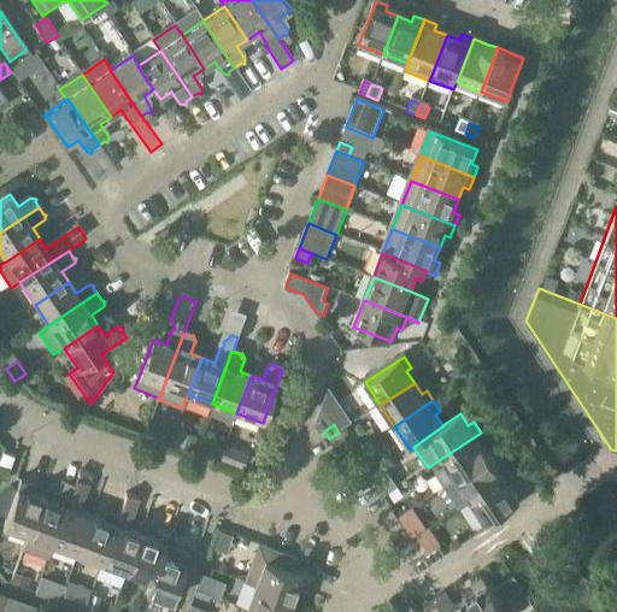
[(339,433),(329,439),(334,447),(345,440),(339,433)]
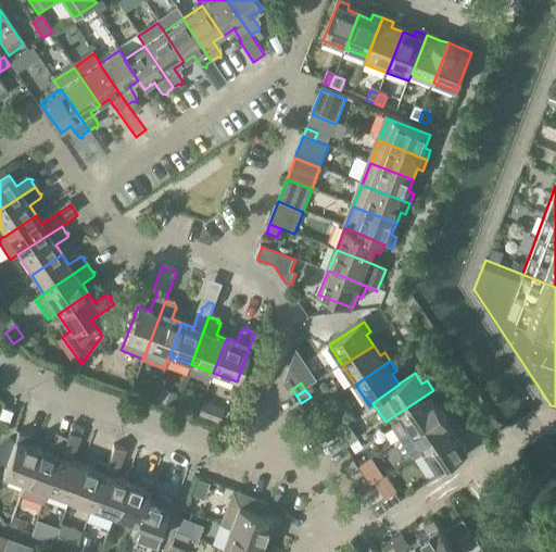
[(401,440),(441,413),(433,402),(439,399),(433,390),(399,413),(402,418),(393,424),(393,428),(401,439),(401,440)]
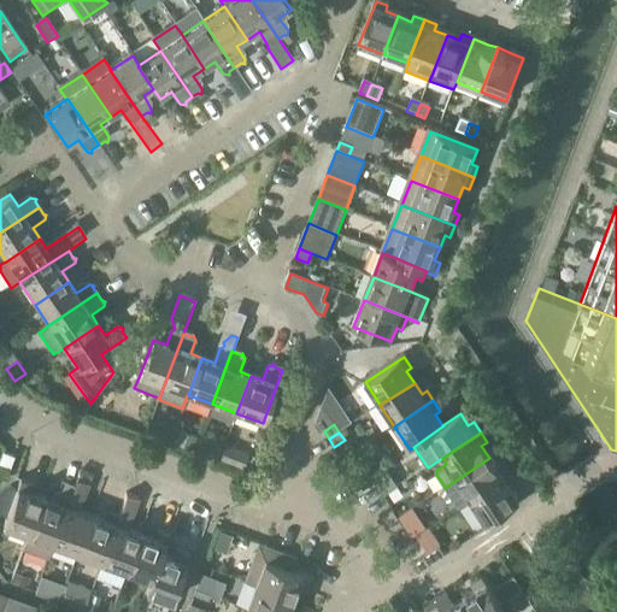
[(252,458),(225,447),(218,464),(246,475),(252,458)]
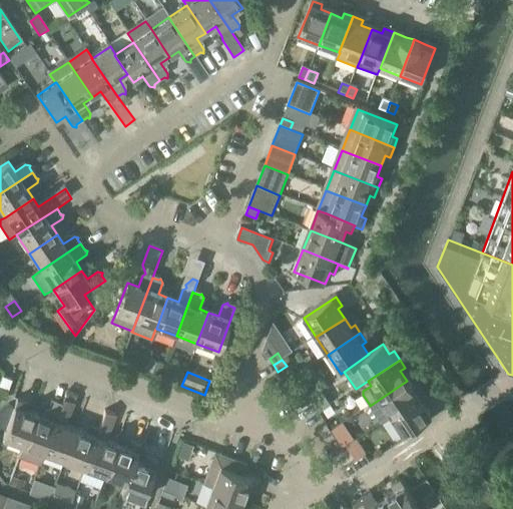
[(173,376),(171,382),(181,386),(185,376),(179,373),(173,376)]
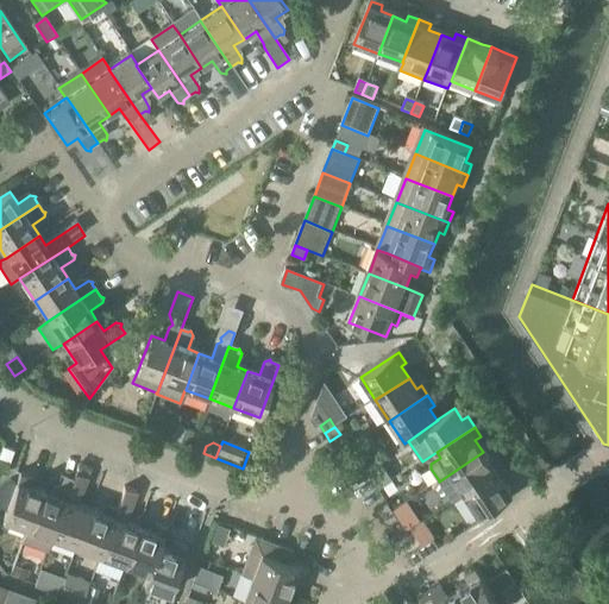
[(0,459),(10,463),(14,452),(2,448),(0,454),(0,459)]
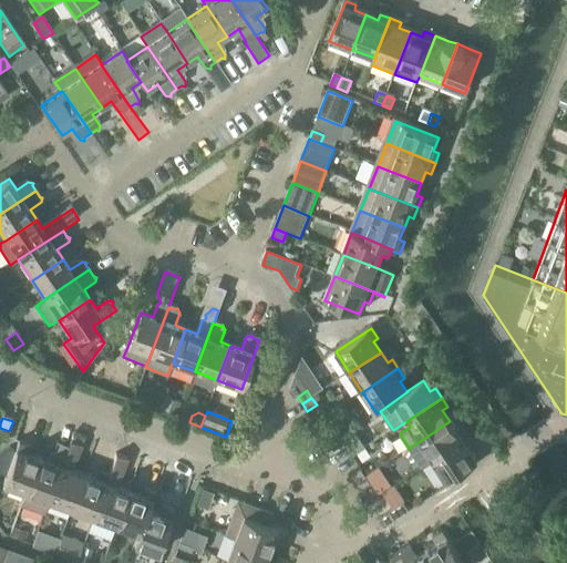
[(433,461),(468,438),(462,428),(456,431),(450,421),(409,449),(422,468),(433,461)]
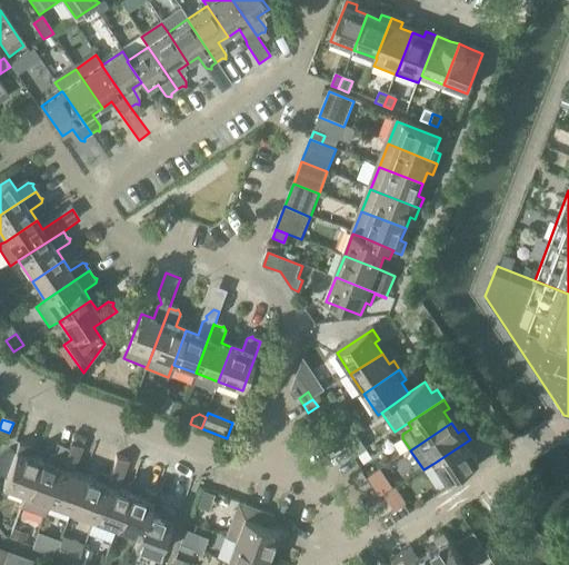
[(330,446),(340,439),(335,433),(326,439),(330,446)]
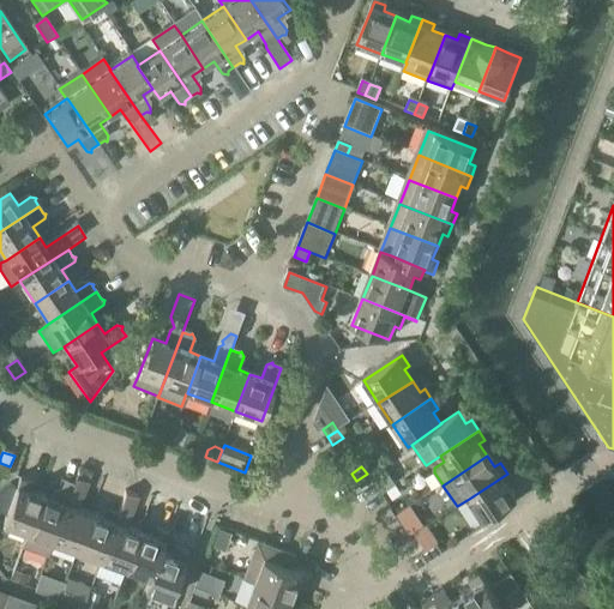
[(367,474),(356,481),(362,489),(373,482),(367,474)]
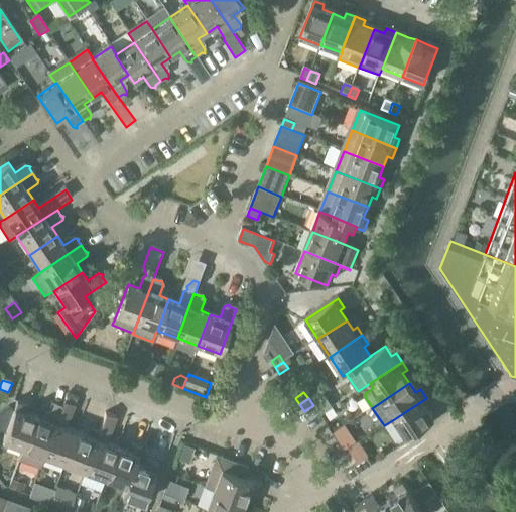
[(426,398),(394,419),(406,438),(433,420),(426,409),(431,406),(426,398)]
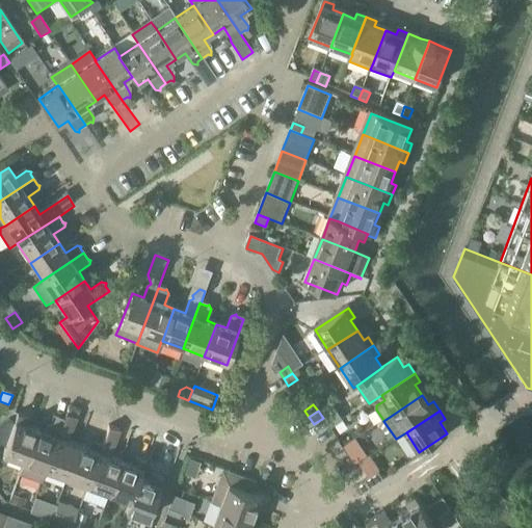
[(9,422),(0,428),(0,445),(6,447),(3,455),(25,464),(36,430),(26,426),(29,419),(18,415),(15,424),(9,422)]
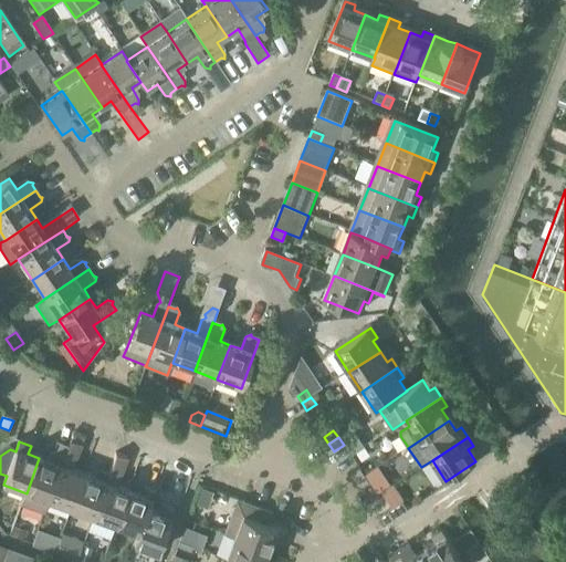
[(71,441),(69,447),(49,501),(69,509),(66,517),(70,518),(72,510),(71,508),(83,475),(73,470),(82,446),(71,441)]
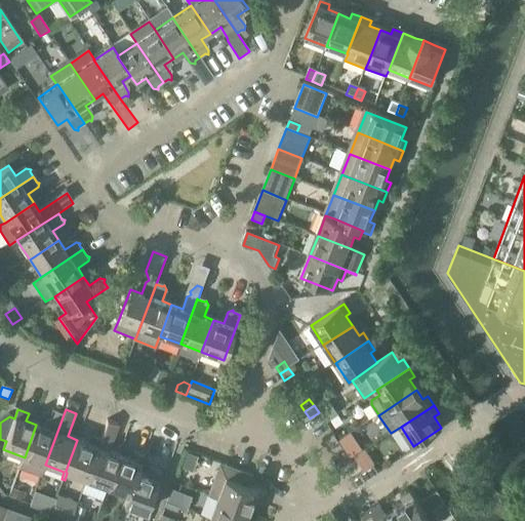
[(45,465),(64,414),(53,411),(47,429),(36,425),(25,457),(21,469),(41,476),(45,465)]
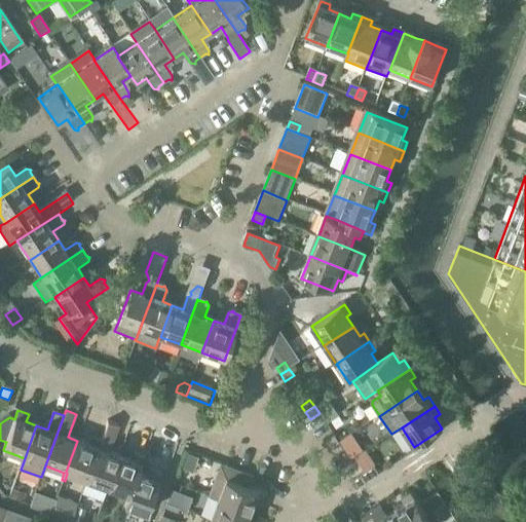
[(345,426),(339,418),(332,423),(337,432),(345,426)]
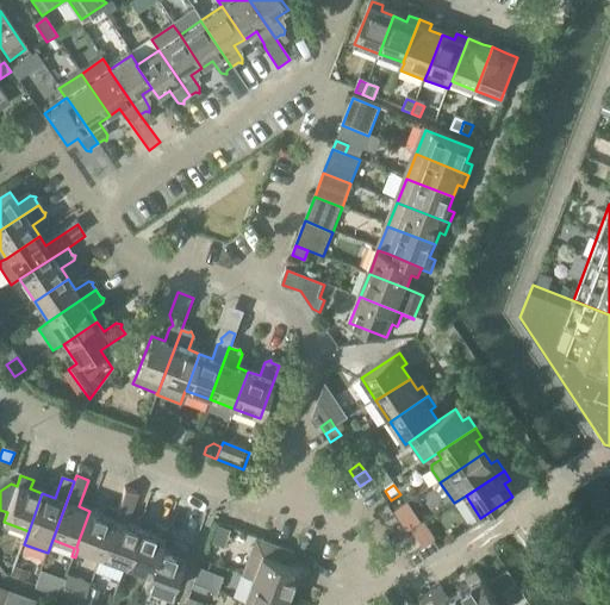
[(100,557),(94,573),(118,582),(125,566),(138,529),(126,524),(130,515),(137,497),(124,492),(117,511),(100,557)]
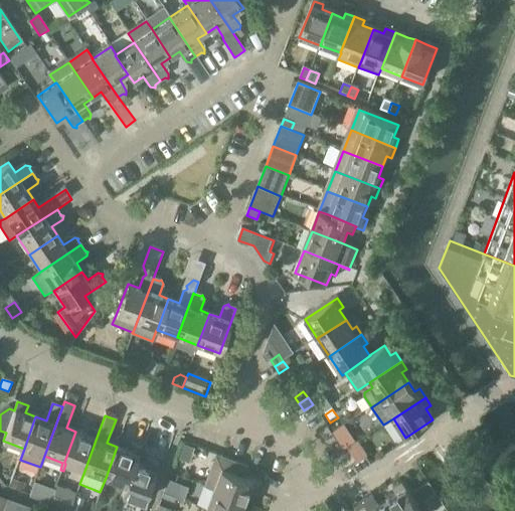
[(323,440),(332,434),(327,427),(319,433),(323,440)]
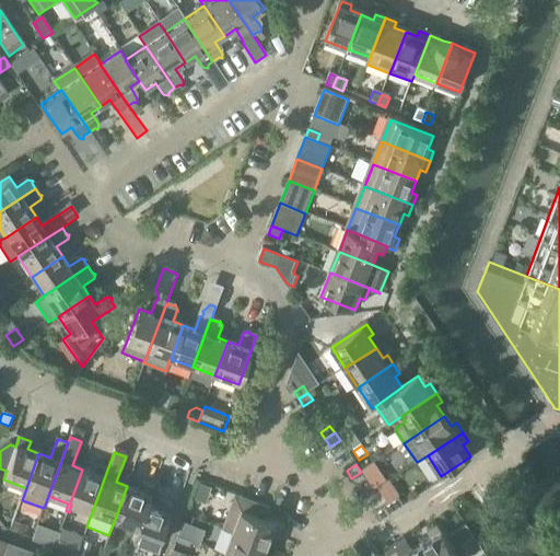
[(92,512),(107,470),(102,467),(98,475),(82,470),(70,502),(71,505),(92,512)]
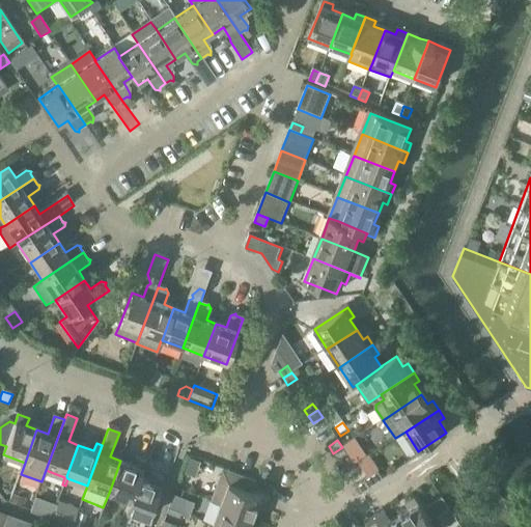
[(367,456),(359,444),(350,451),(358,464),(367,456)]
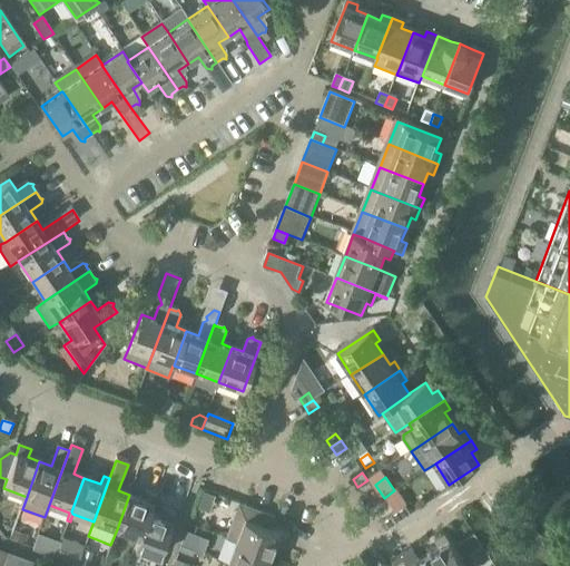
[(367,480),(357,487),(362,494),(372,488),(367,480)]
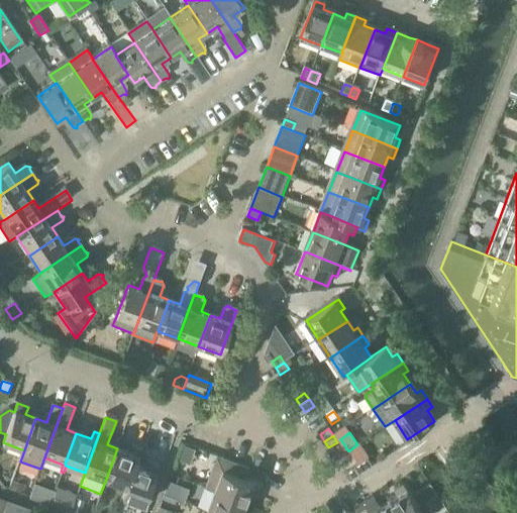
[(107,481),(125,488),(126,488),(133,466),(135,466),(141,448),(130,444),(127,452),(117,448),(106,480),(107,481)]
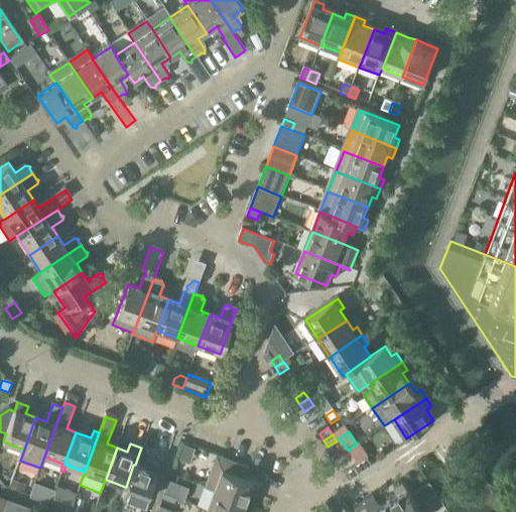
[(217,458),(206,488),(206,489),(209,490),(208,491),(215,494),(216,492),(247,503),(250,493),(258,496),(262,485),(245,479),(249,470),(217,458)]
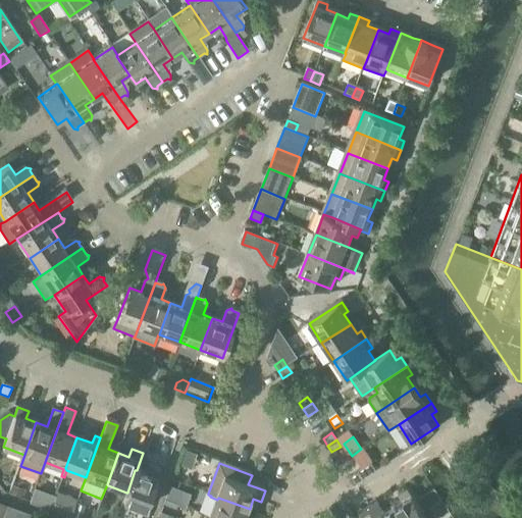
[(146,474),(137,470),(135,470),(127,493),(126,493),(123,502),(145,510),(159,470),(149,466),(146,474)]
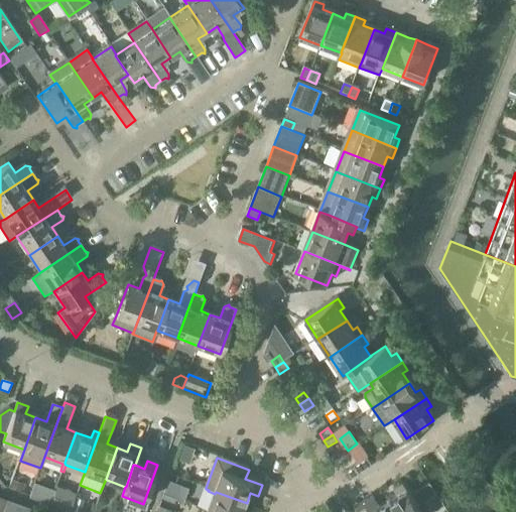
[(350,480),(359,475),(355,468),(346,474),(350,480)]
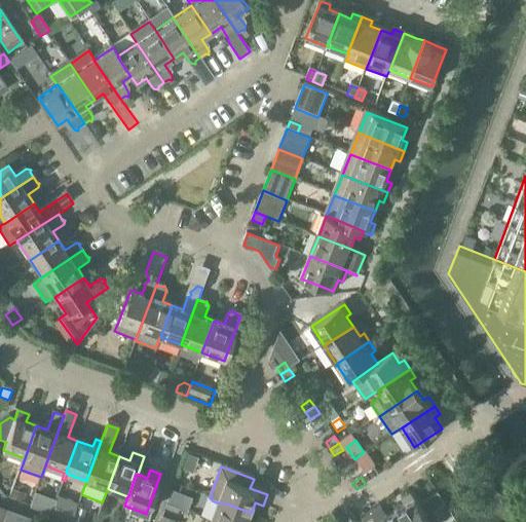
[(172,489),(166,504),(180,508),(185,493),(172,489)]
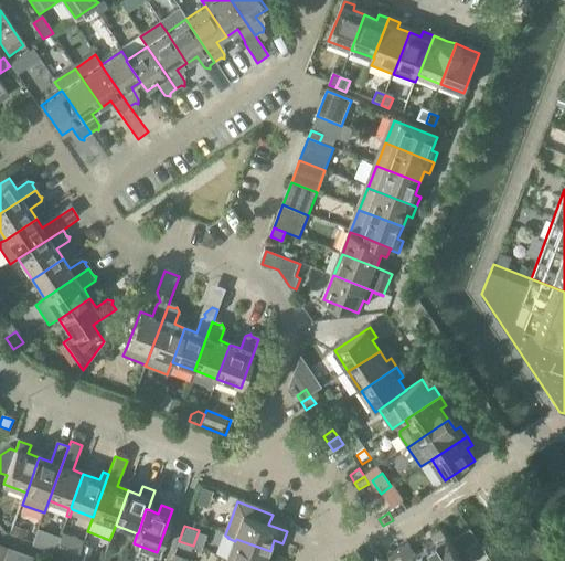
[(13,528),(10,537),(27,542),(29,535),(13,528)]
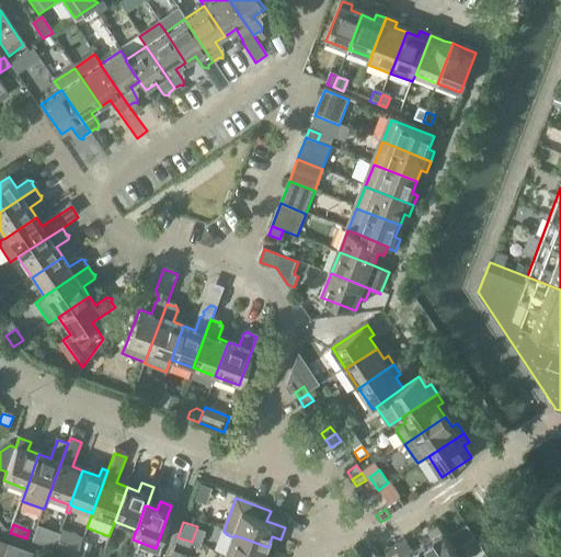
[(433,541),(423,547),(428,556),(458,556),(456,552),(448,541),(438,525),(428,533),(433,541)]
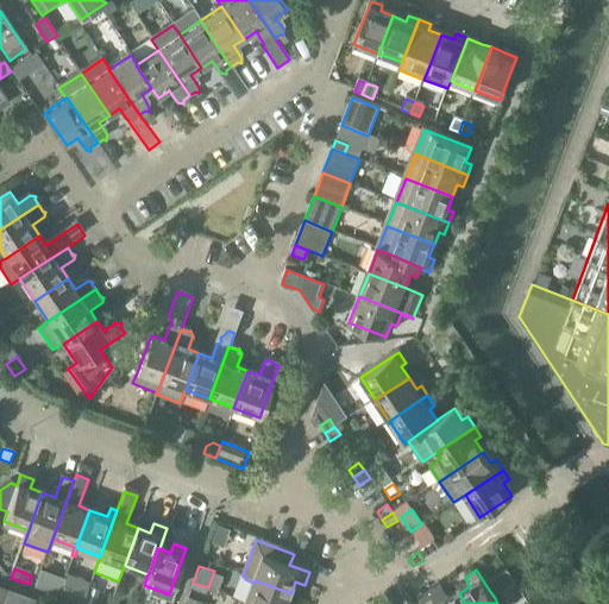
[(516,584),(508,572),(487,586),(495,598),(516,584)]
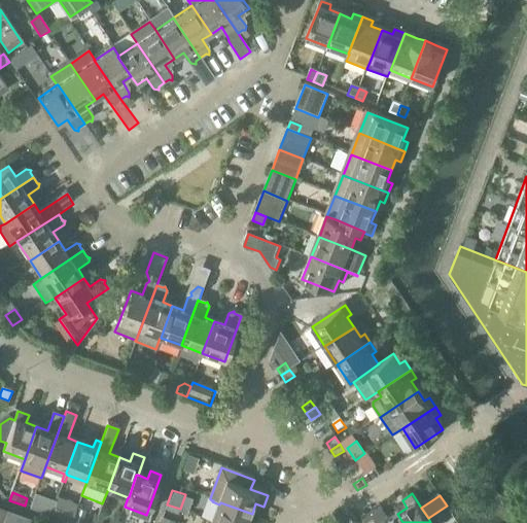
[(55,503),(49,515),(60,519),(68,522),(71,522),(76,507),(56,499),(55,503)]
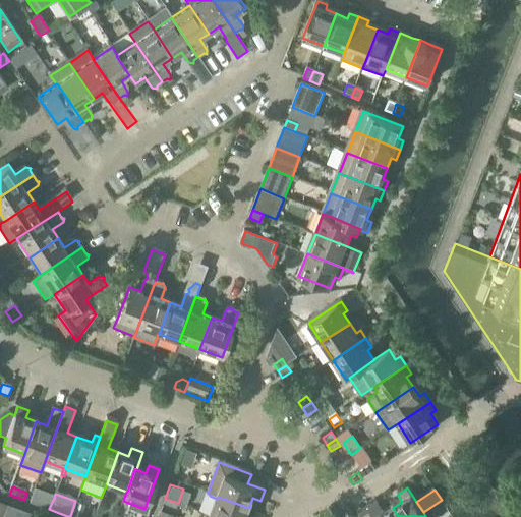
[(217,499),(210,516),(245,516),(249,508),(218,497),(217,499)]
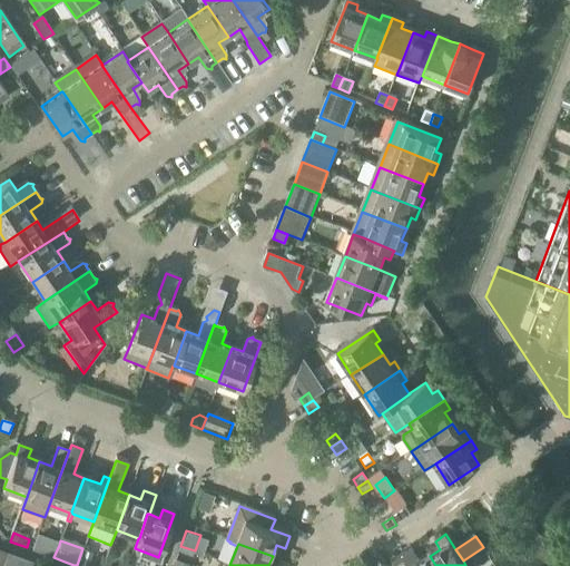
[(92,556),(84,552),(78,565),(89,565),(92,556)]
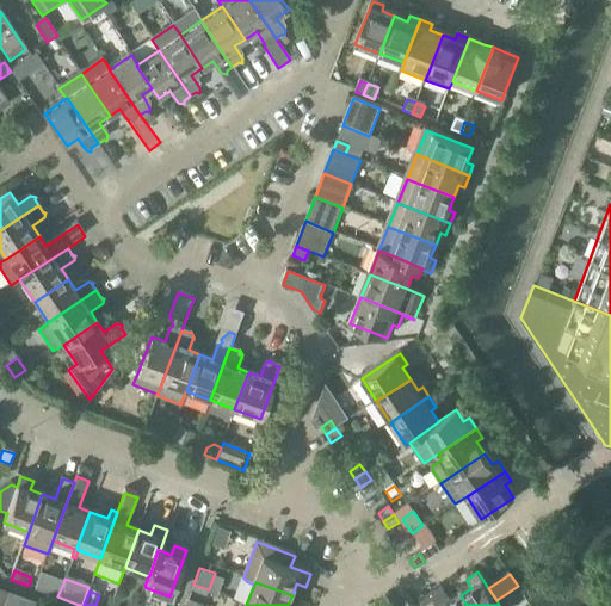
[(12,594),(8,605),(17,605),(19,598),(12,594)]
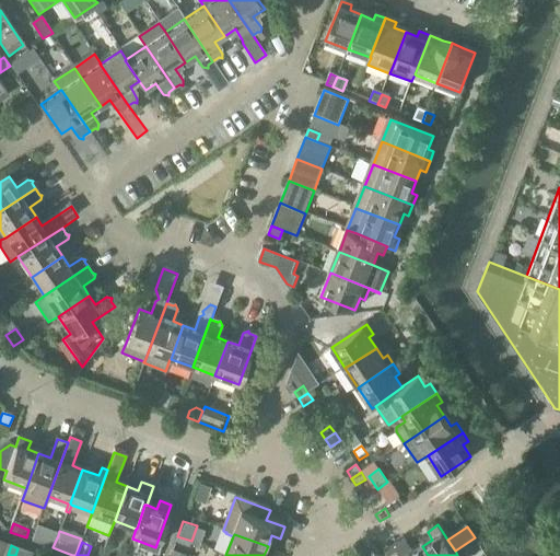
[(408,545),(398,552),(400,555),(428,555),(422,546),(412,553),(408,545)]
